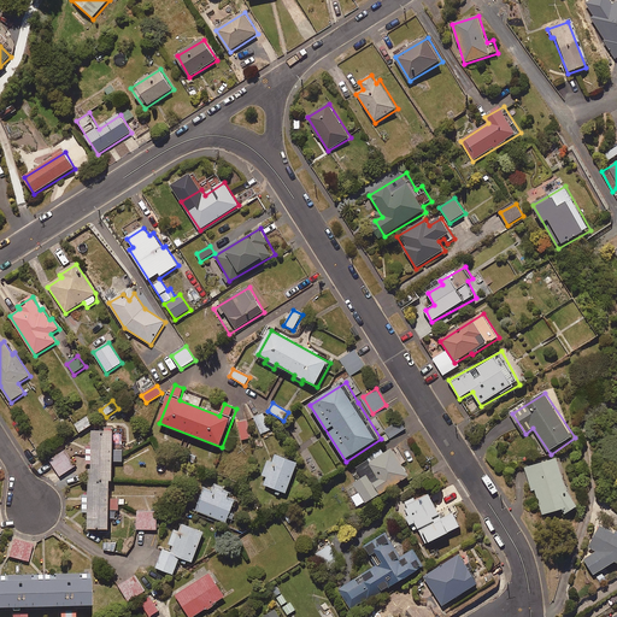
[(271,432),(264,413),(254,417),(262,434),(271,432)]
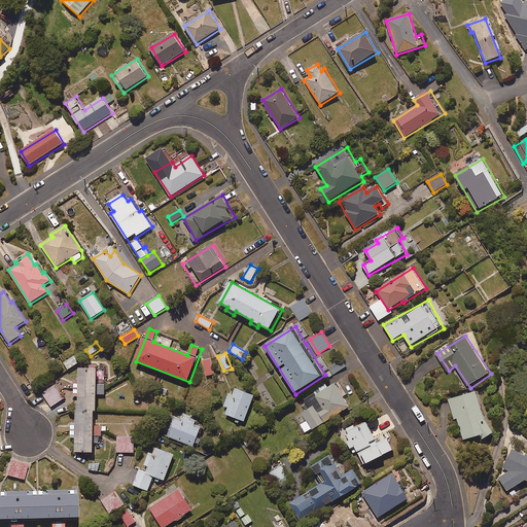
[(212,359),(204,361),(207,378),(215,376),(212,359)]
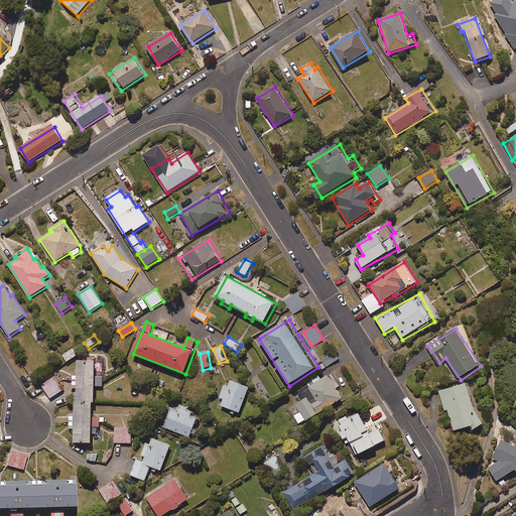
[(339,359),(335,352),(323,359),(327,366),(339,359)]
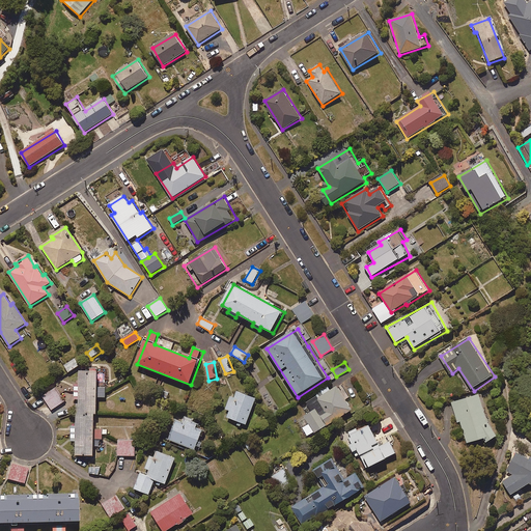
[(99,415),(100,371),(81,370),(81,385),(75,385),(75,400),(79,400),(78,425),(72,425),(72,441),(78,441),(77,456),(95,456),(95,415),(99,415)]
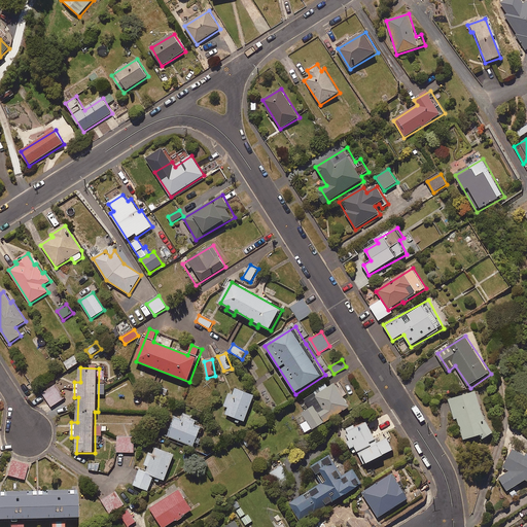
[(347,393),(340,381),(328,388),(325,383),(313,390),(315,393),(305,400),(310,409),(303,413),(307,421),(301,425),(307,434),(350,408),(343,396),(347,393)]
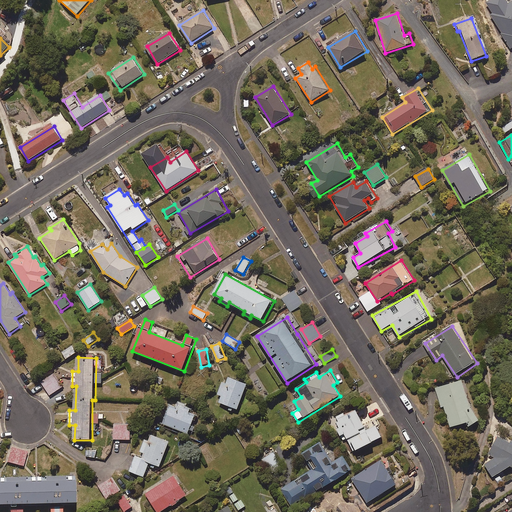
[(63,388),(54,372),(41,380),(50,395),(63,388)]
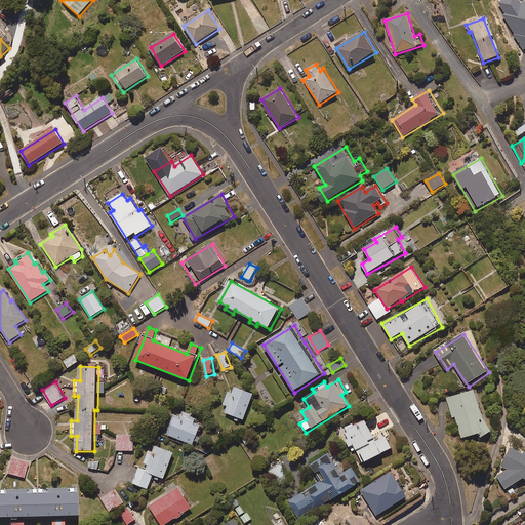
[(254,395),(235,388),(233,394),(229,393),(224,405),(228,407),(226,413),(244,420),(254,395)]
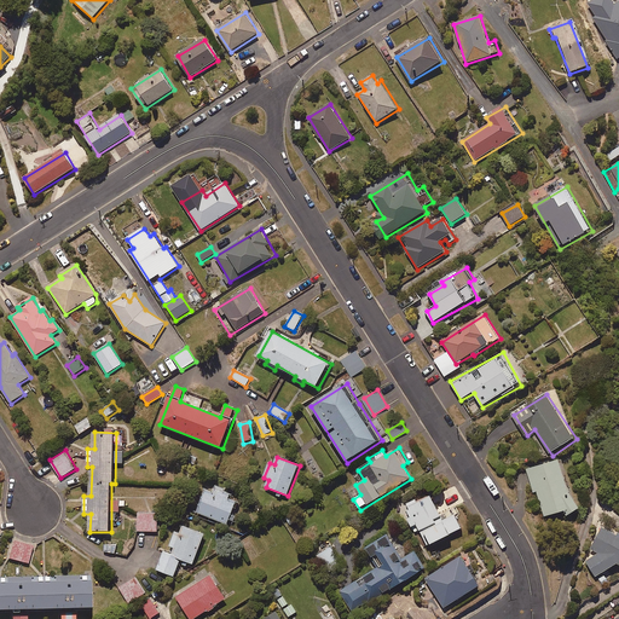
[(571,496),(560,460),(527,470),(533,492),(537,492),(545,518),(566,512),(567,516),(580,512),(574,495),(571,496)]
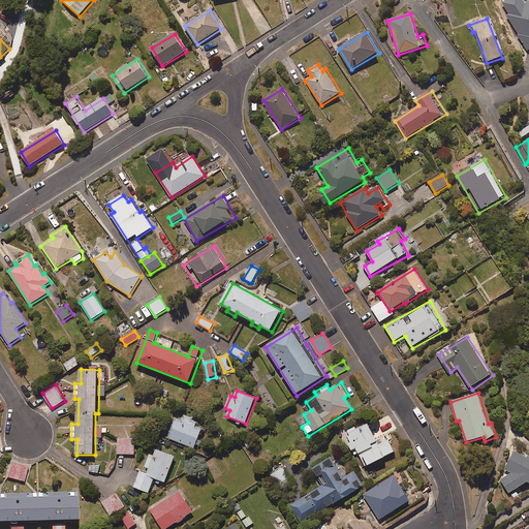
[(197,424),(178,415),(168,437),(195,448),(203,430),(195,427),(197,424)]
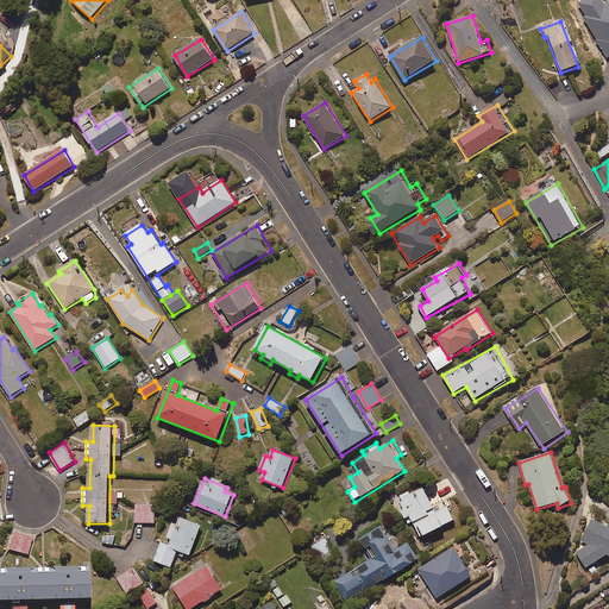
[(438,513),(424,487),(396,501),(408,523),(413,521),(422,539),(456,521),(449,507),(438,513)]
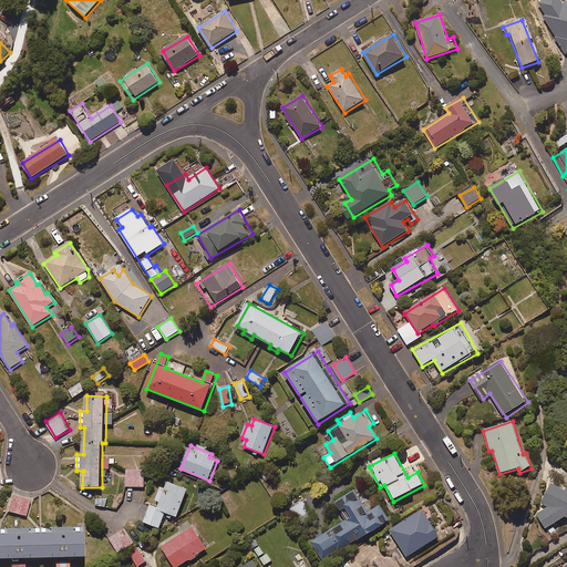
[(145,470),(126,471),(126,487),(145,487),(145,470)]
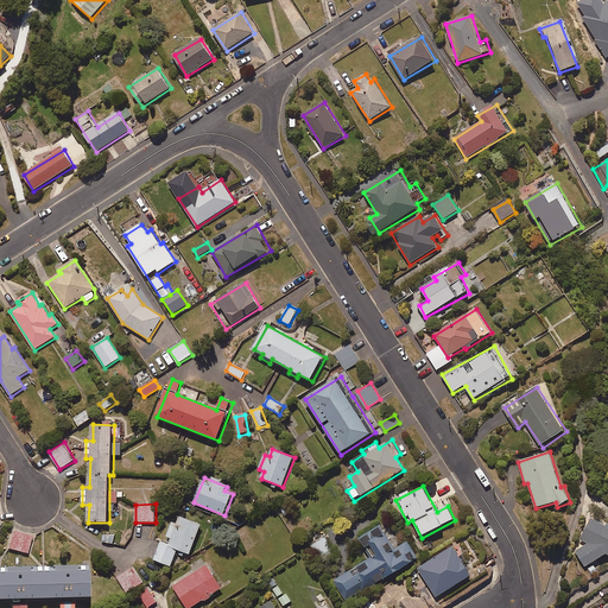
[(202,525),(179,517),(177,524),(172,521),(164,543),(160,542),(153,559),(171,567),(178,550),(190,555),(202,525)]
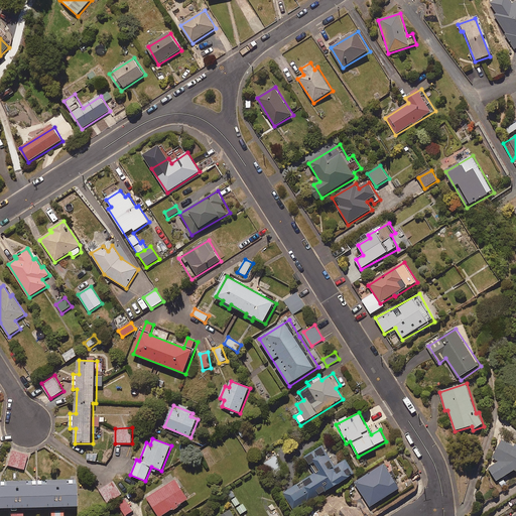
[(515,472),(515,444),(504,438),(493,461),(496,463),(488,468),(499,483),(515,472)]
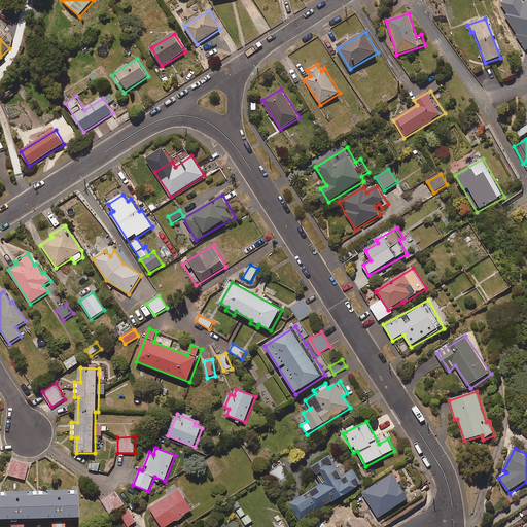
[(343,477),(331,456),(313,466),(323,485),(290,502),(300,521),(363,486),(355,469),(343,477)]
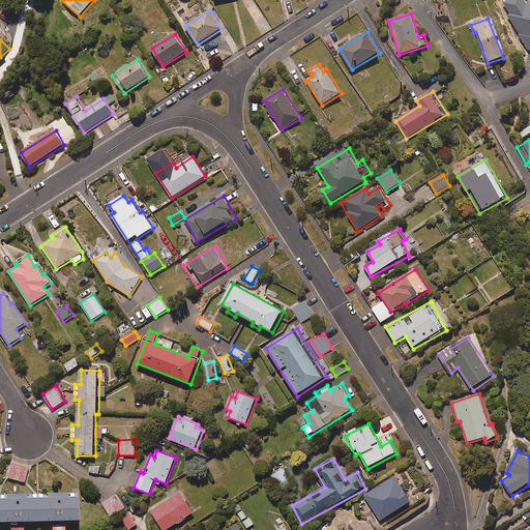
[(29,468),(12,464),(8,479),(25,483),(29,468)]
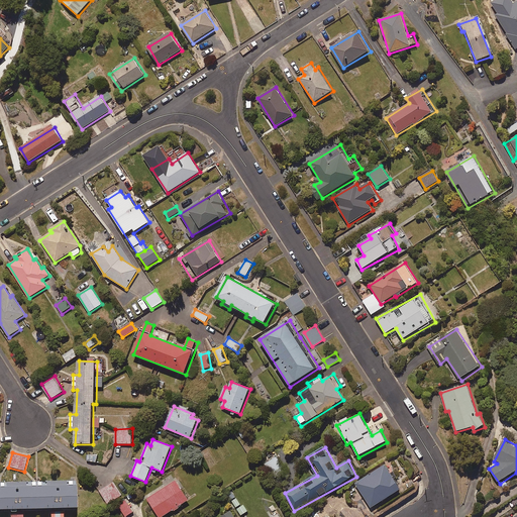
[(285,469),(277,455),(263,463),(271,477),(285,469)]
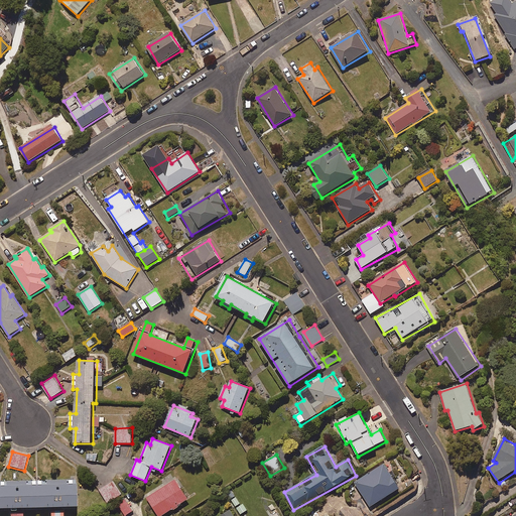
[(401,489),(386,465),(356,483),(371,508),(401,489)]
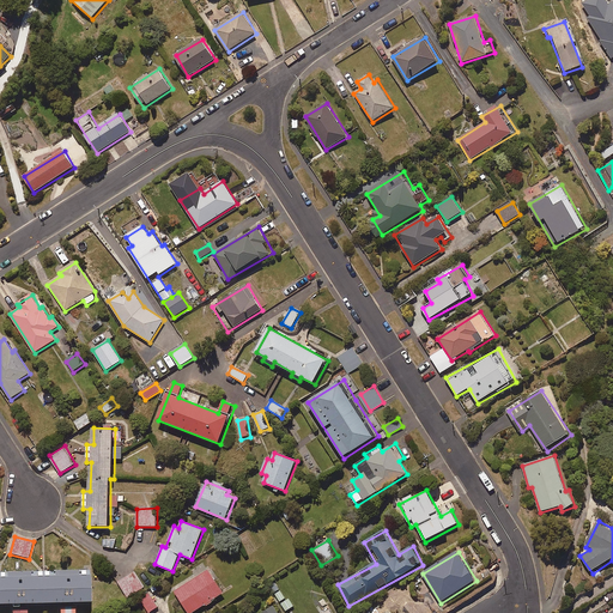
[(195,612),(225,594),(210,570),(175,593),(188,612),(195,612)]
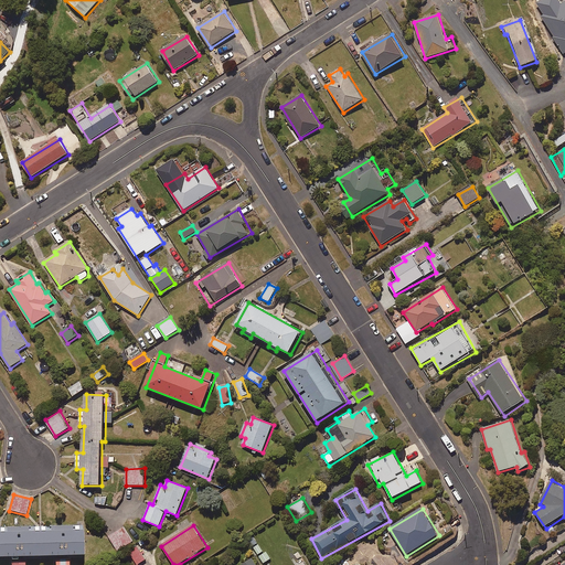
[(0,560),(12,560),(11,564),(25,564),(25,560),(56,558),(55,564),(71,564),(71,558),(84,558),(84,528),(0,529),(0,560)]
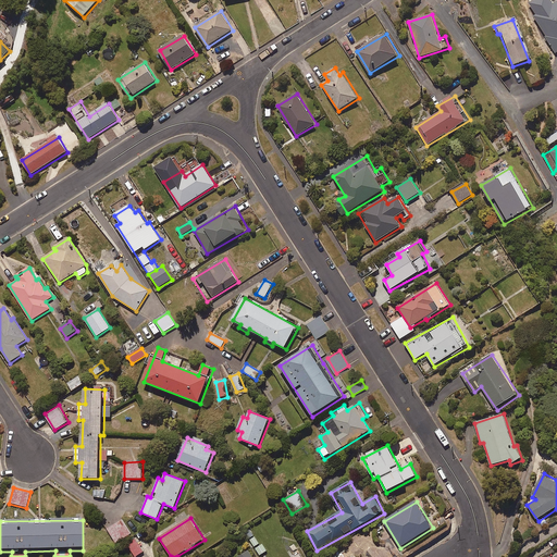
[(132,534),(122,520),(107,529),(116,544),(132,534)]
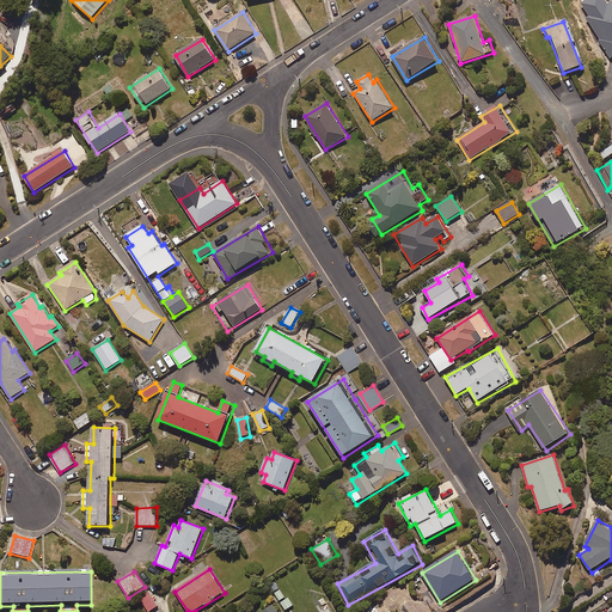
[(148,611),(159,606),(150,592),(139,599),(147,611),(148,611)]
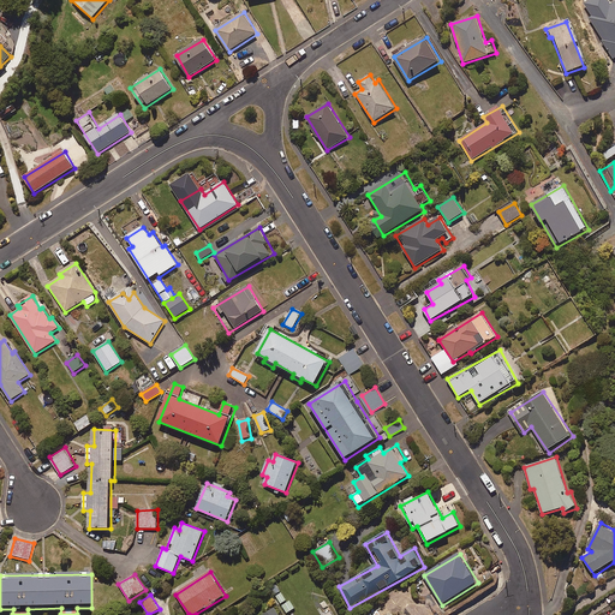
[(330,609),(324,599),(317,604),(323,614),(330,609)]
